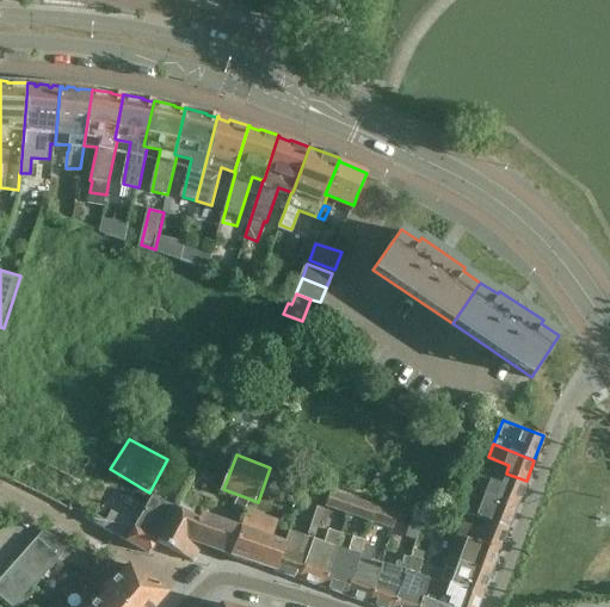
[(527,481),(506,474),(503,481),(482,474),(476,488),(517,503),(527,481)]
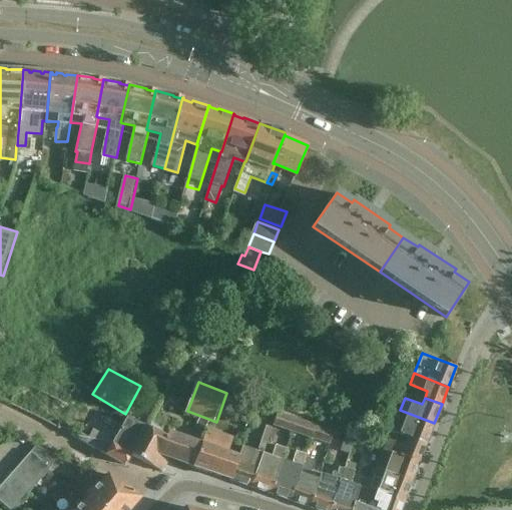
[(126,415),(120,427),(98,417),(89,436),(81,432),(78,438),(125,464),(131,454),(147,425),(153,414),(143,408),(136,420),(126,415)]
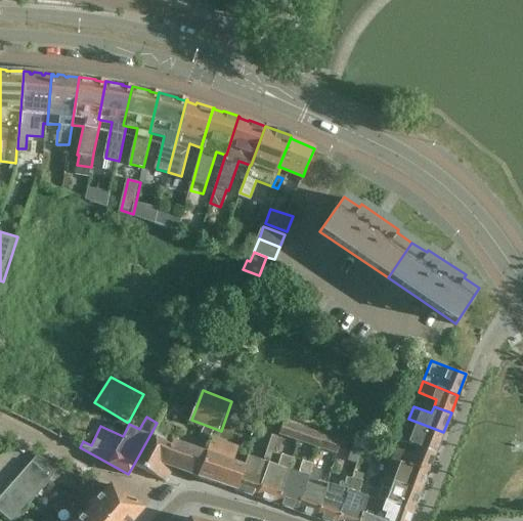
[(443,432),(408,419),(401,438),(406,440),(419,444),(436,451),(443,432)]
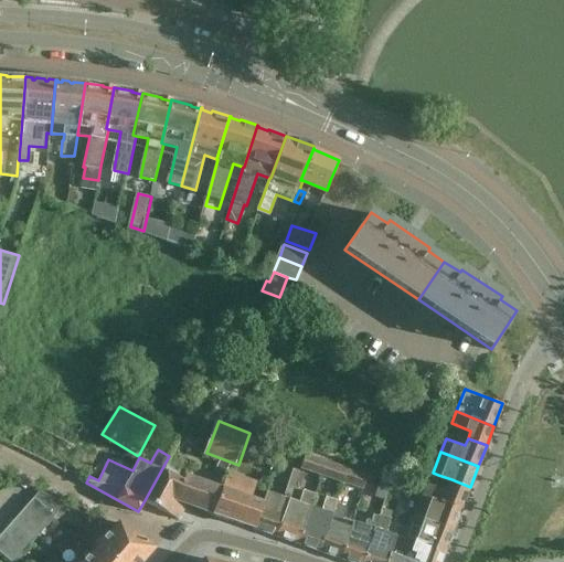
[(301,468),(321,475),(327,460),(306,453),(301,468)]
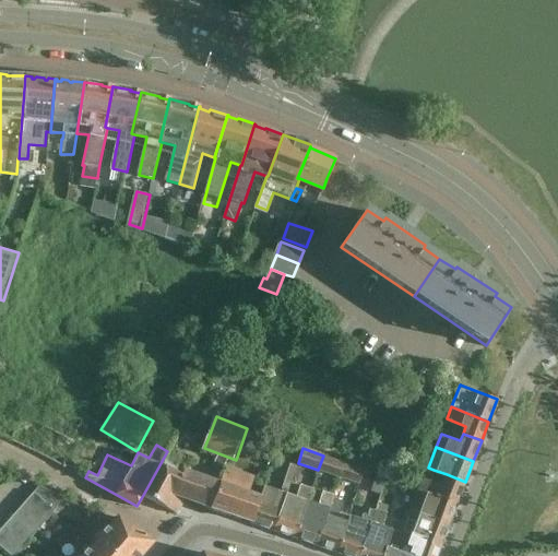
[(318,470),(341,477),(346,463),(323,456),(318,470)]
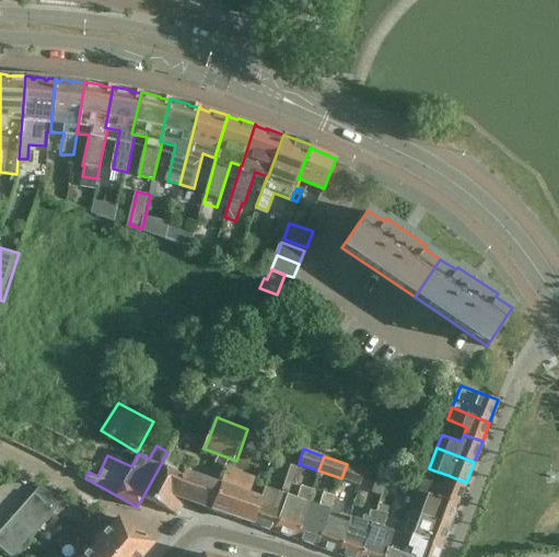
[(298,465),(291,463),(280,491),(265,486),(260,497),(252,522),(275,530),(287,494),(298,465)]
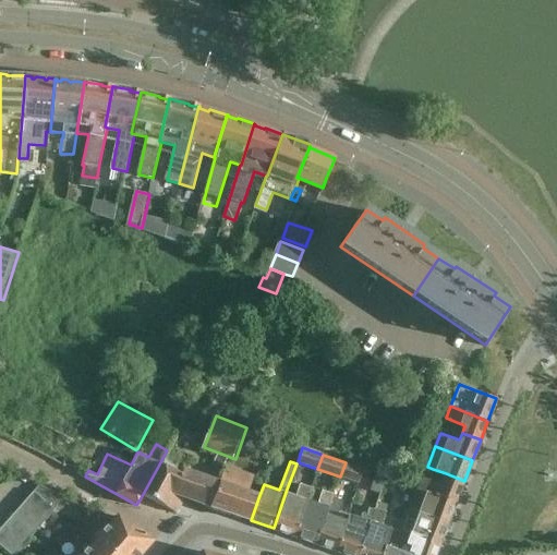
[(182,473),(160,462),(143,494),(177,511),(184,497),(209,507),(220,481),(185,468),(182,473)]
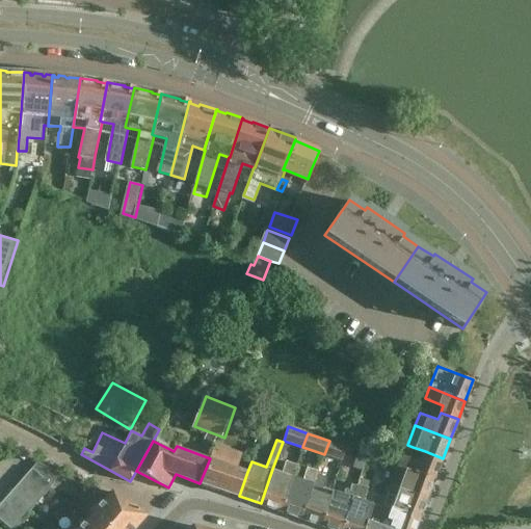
[(324,454),(342,460),(346,446),(329,441),(324,454)]
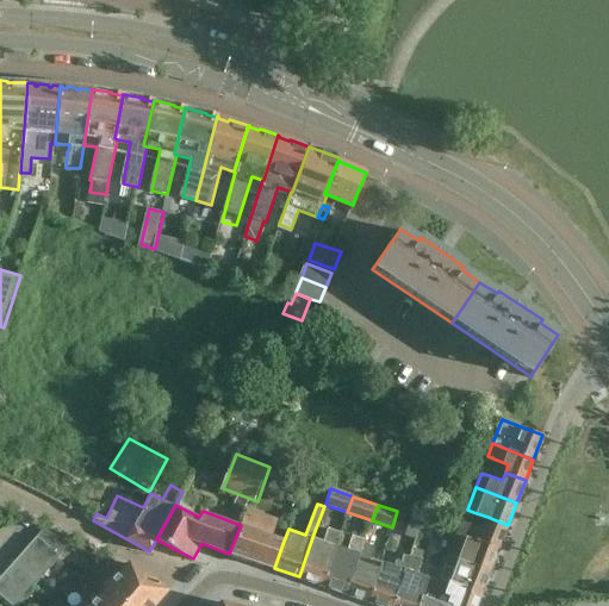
[(248,507),(241,525),(229,554),(274,568),(284,541),(273,536),(279,518),(248,507)]
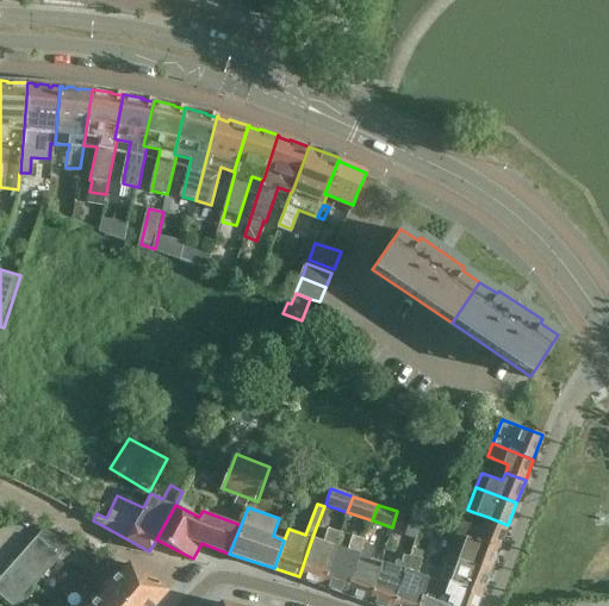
[(405,533),(416,537),(421,520),(410,517),(405,533)]
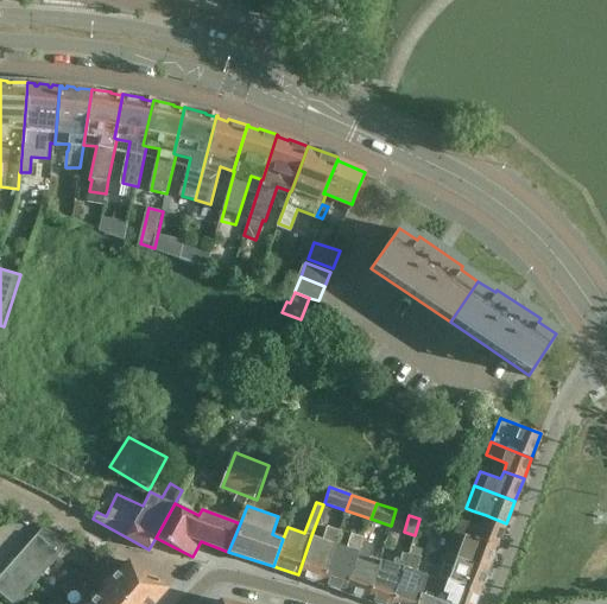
[(506,523),(486,515),(482,526),(462,519),(457,531),(498,546),(506,523)]
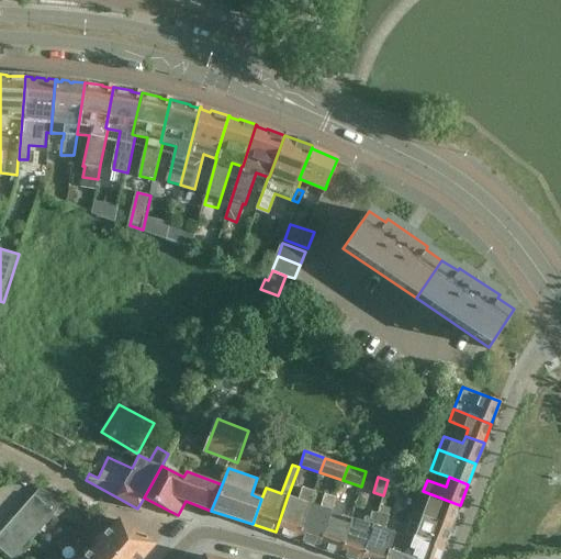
[(315,490),(303,485),(298,500),(288,495),(276,532),(296,539),(309,504),(310,504),(315,490)]
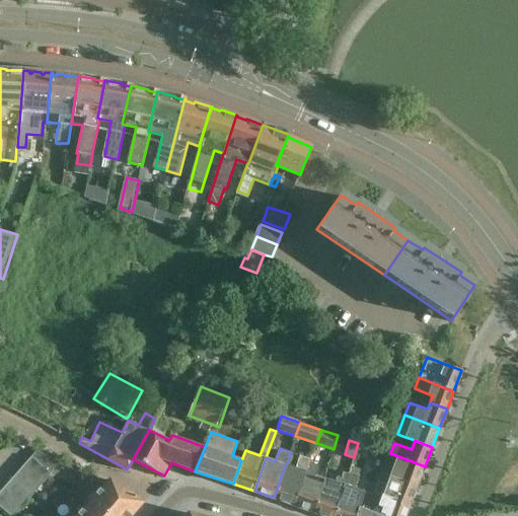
[(425,466),(390,453),(383,472),(391,475),(417,486),(425,466)]
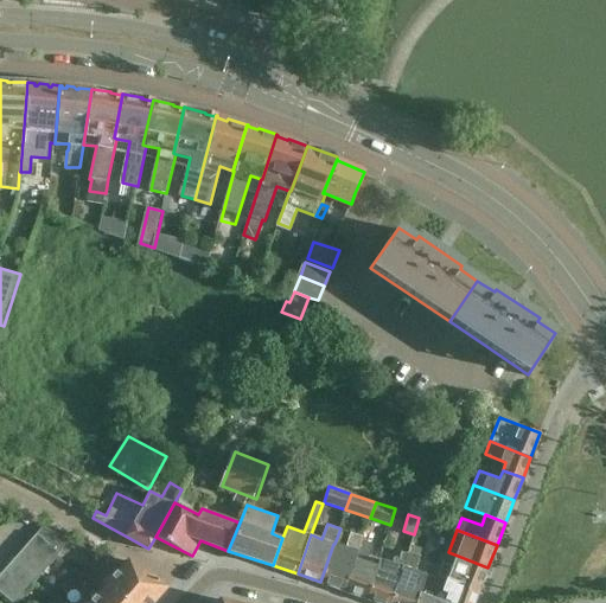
[(37,532),(16,557),(38,577),(59,552),(37,532)]
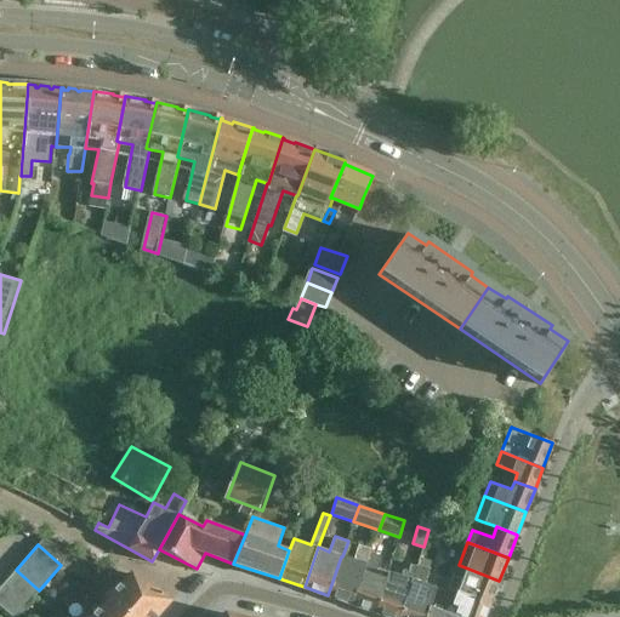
[(371,549),(359,544),(353,560),(342,556),(341,556),(328,595),(353,605),(371,552),(370,552),(371,549)]
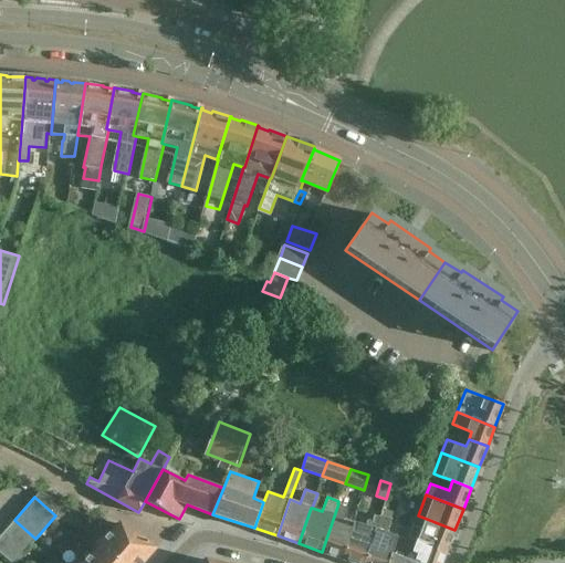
[(347,507),(338,503),(322,552),(343,559),(355,524),(354,523),(343,520),(347,507)]
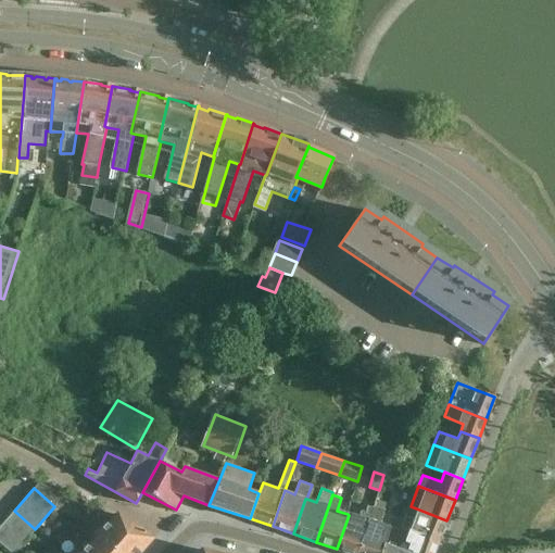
[(374,504),(368,503),(363,517),(348,513),(348,514),(349,515),(337,549),(348,552),(358,552),(371,516),(369,515),(374,504)]
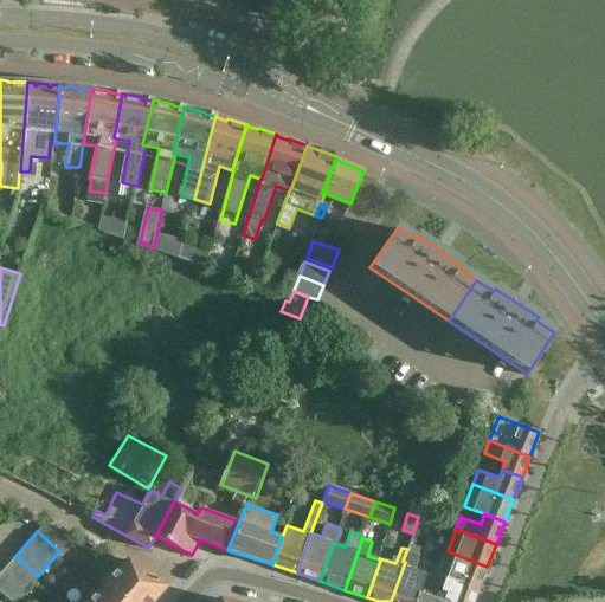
[(420,555),(407,549),(403,561),(405,562),(391,601),(414,601),(425,573),(414,570),(420,555)]
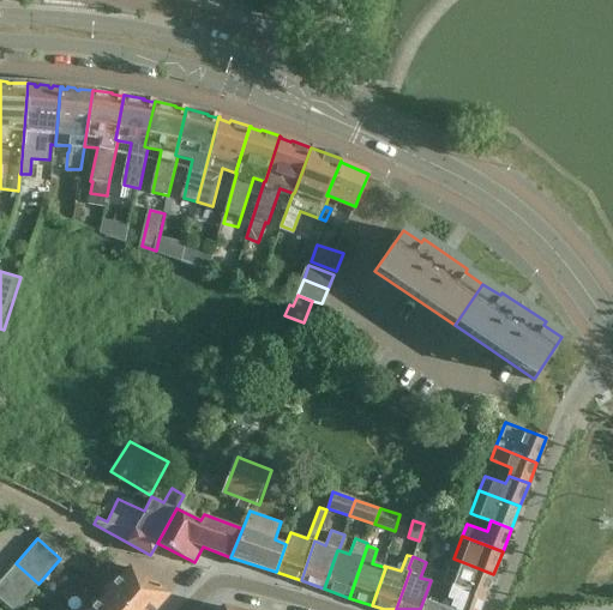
[(493,574),(463,562),(460,571),(449,567),(445,577),(444,580),(485,596),(493,574)]
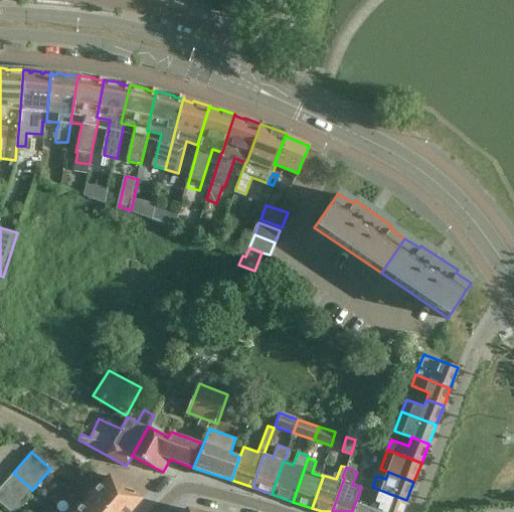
[(0,501),(11,511),(12,511),(32,490),(13,473),(0,487),(0,501)]
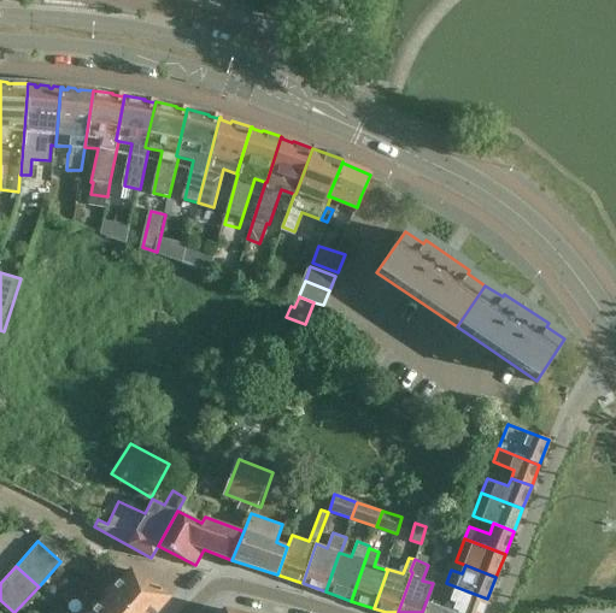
[(156,612),(170,597),(130,569),(107,594),(127,612),(156,612)]
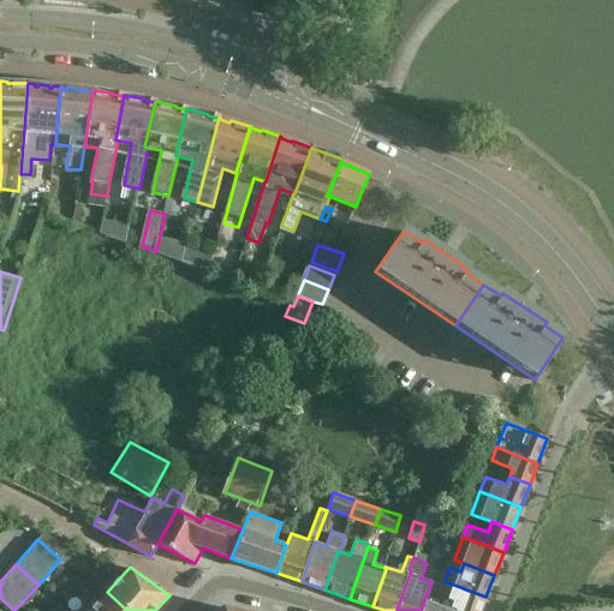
[(434,573),(431,581),(421,610),(453,610),(447,609),(439,606),(442,597),(440,595),(445,581),(446,577),(434,573)]
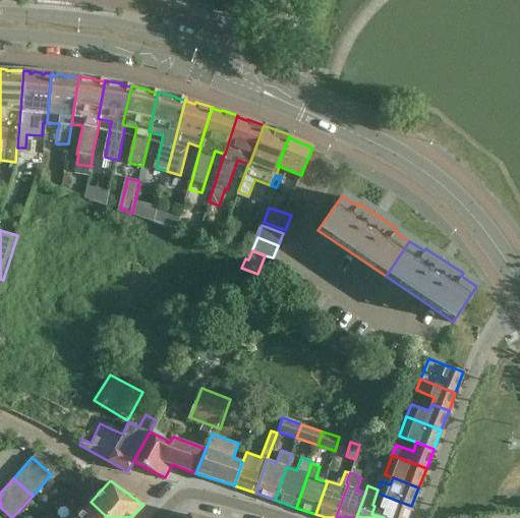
[(406,517),(411,506),(377,493),(372,505),(374,506),(371,514),(379,516),(382,508),(391,511),(388,517),(406,517)]
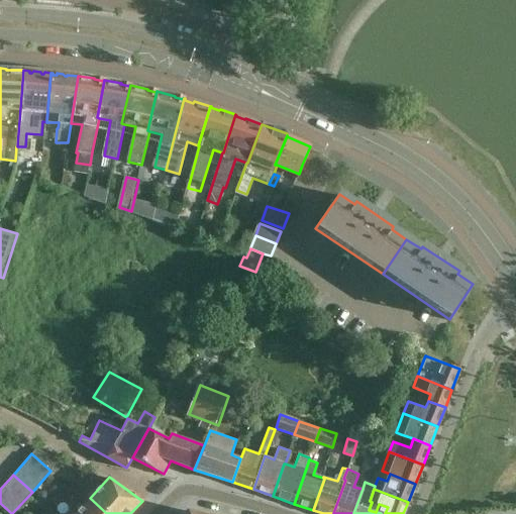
[(106,513),(90,498),(75,513),(106,513)]
